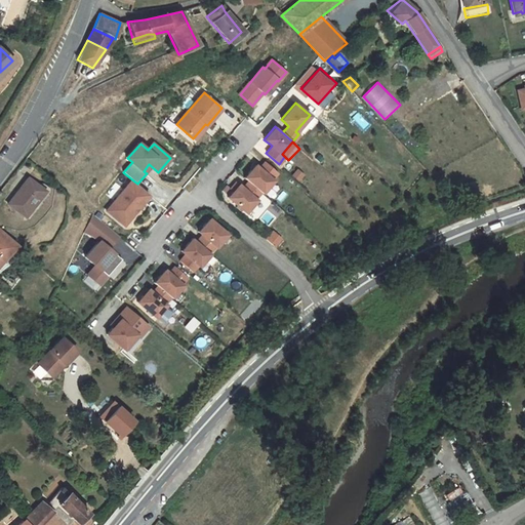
[(278,173),(265,162),(259,168),(255,165),(244,178),(248,182),(260,193),(263,194),(273,180),(272,179),(278,173)]
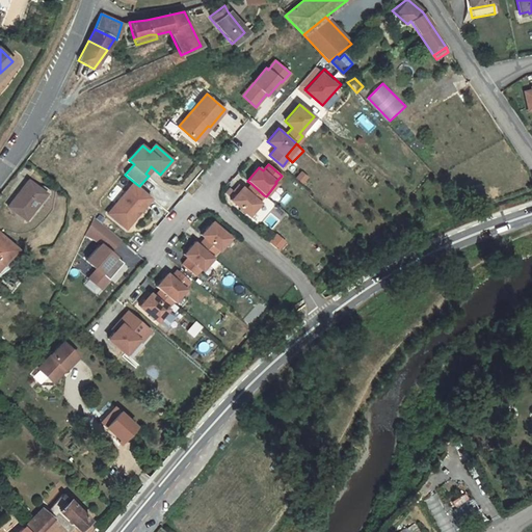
[(306,177),(300,171),(295,177),(300,182),(306,177)]
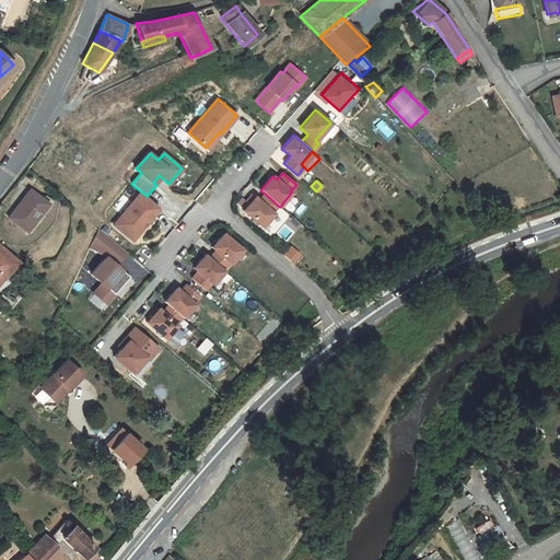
[(47,203),(30,189),(8,218),(25,232),(47,203)]
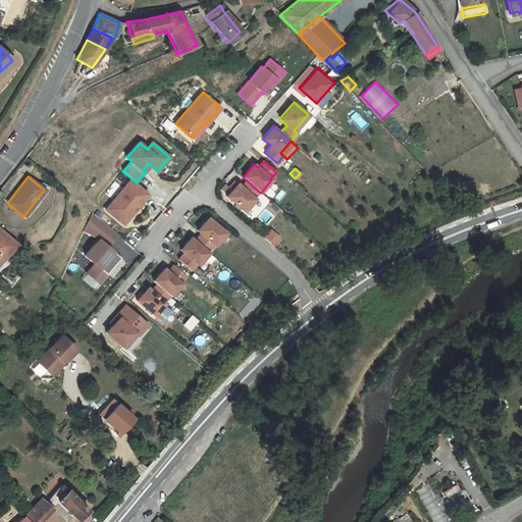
[(133,179),(106,209),(122,224),(149,194),(137,183),(133,179)]
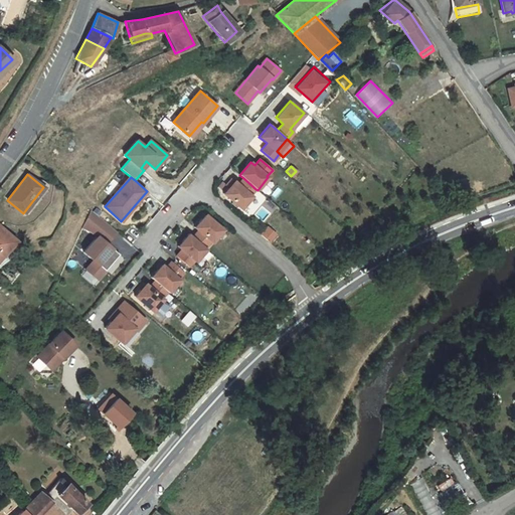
[(255,189),(243,178),(237,184),(234,181),(223,194),(240,209),(251,196),(250,195),(255,189)]
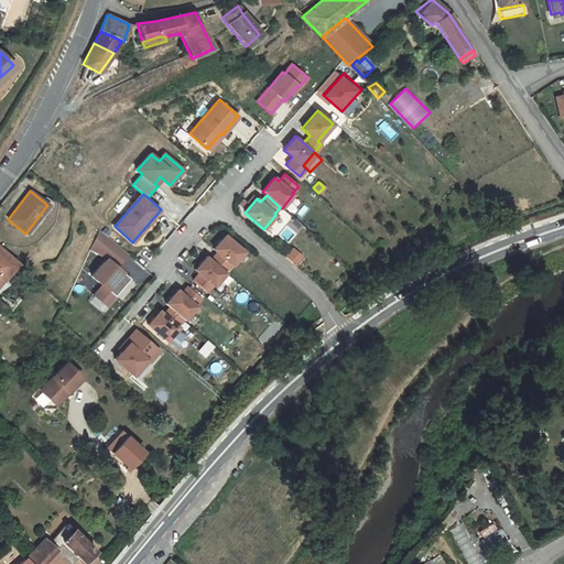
[(128,255),(100,230),(91,250),(101,255),(107,260),(91,277),(102,285),(94,295),(107,306),(130,279),(117,267),(128,255)]
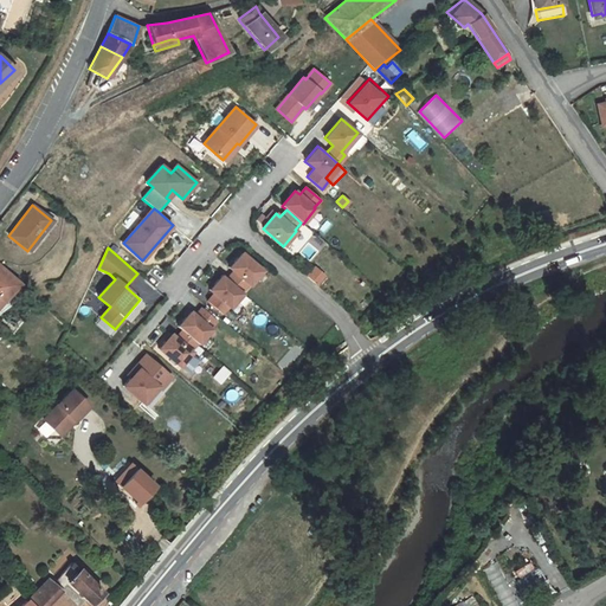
[(262,270),(240,252),(227,266),(232,271),(226,278),(240,291),(247,284),(249,285),(262,270)]
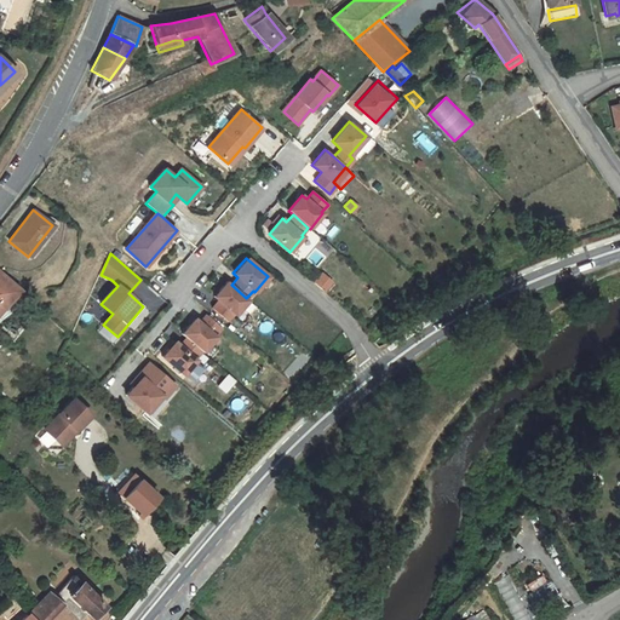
[(0,308),(18,290),(0,273),(0,308)]
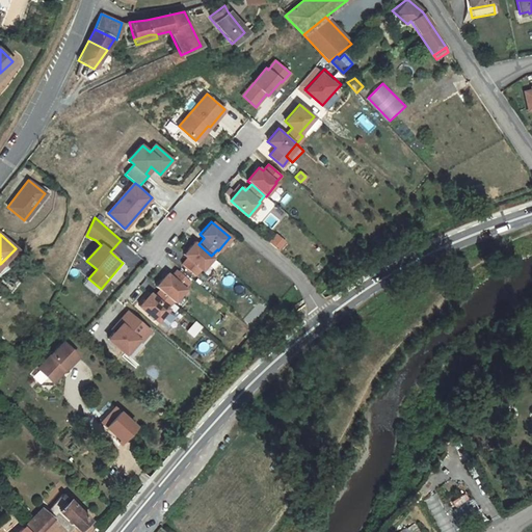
[(198,244),(194,241),(183,254),(187,258),(181,264),(194,275),(200,269),(201,270),(212,257),(211,256),(198,244)]
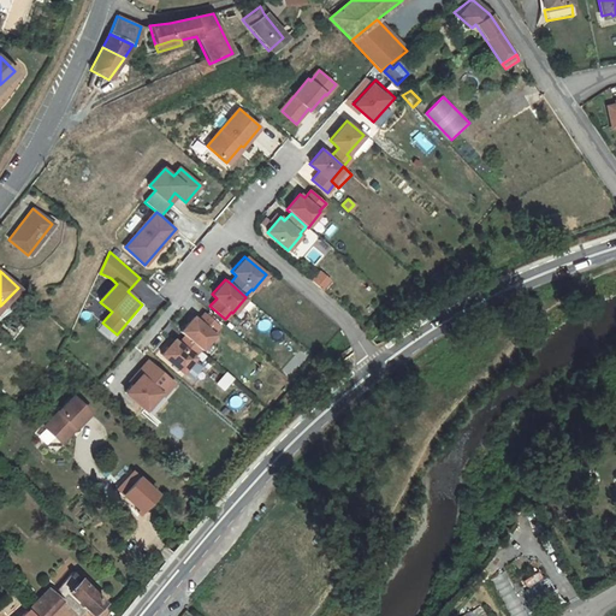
[(25,294),(18,288),(0,306),(0,315),(7,308),(9,311),(25,294)]
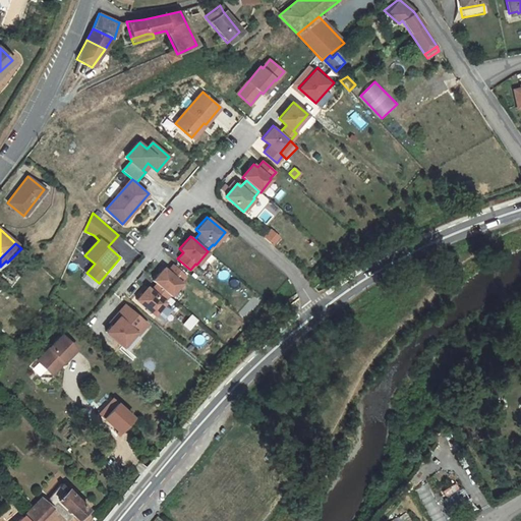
[(185,276),(172,265),(167,271),(163,268),(152,280),(156,284),(169,294),(170,295),(181,283),(179,282),(185,276)]
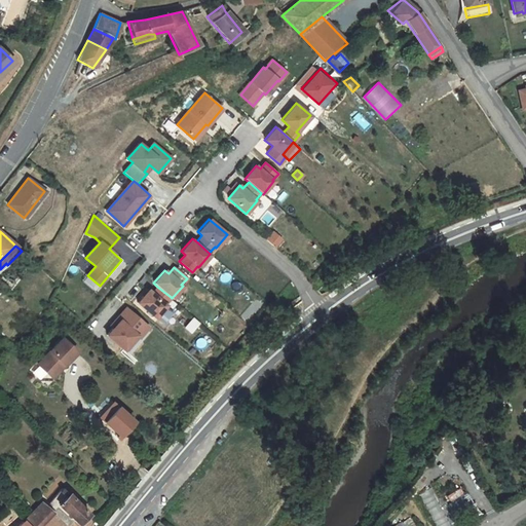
[(171,297),(157,287),(151,293),(148,290),(137,302),(154,317),(155,316),(163,324),(173,312),(164,306),(165,305),(164,304),(171,297)]
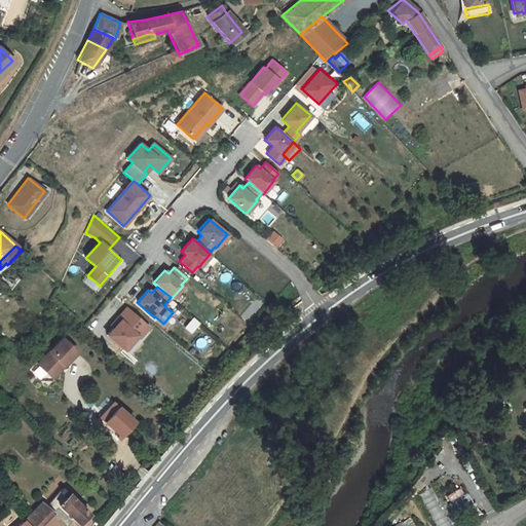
[(114,327),(108,334),(127,352),(152,325),(128,304),(111,325),(114,327)]
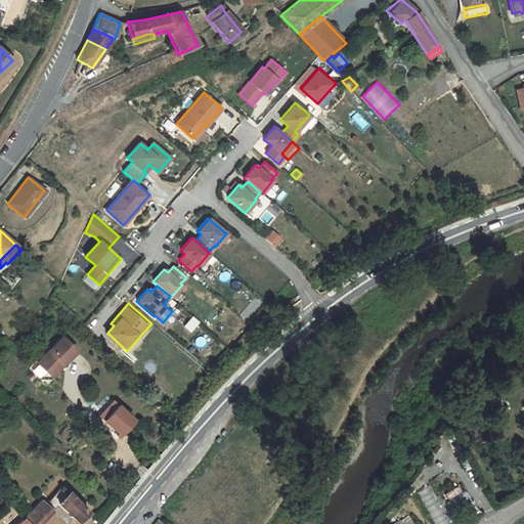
[(197,321),(191,316),(187,321),(192,325),(197,321)]
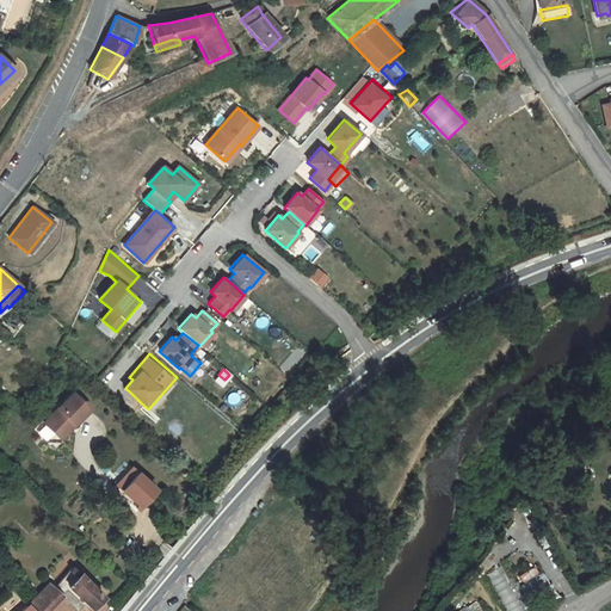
[(221,386),(224,380),(218,375),(214,380),(221,386)]
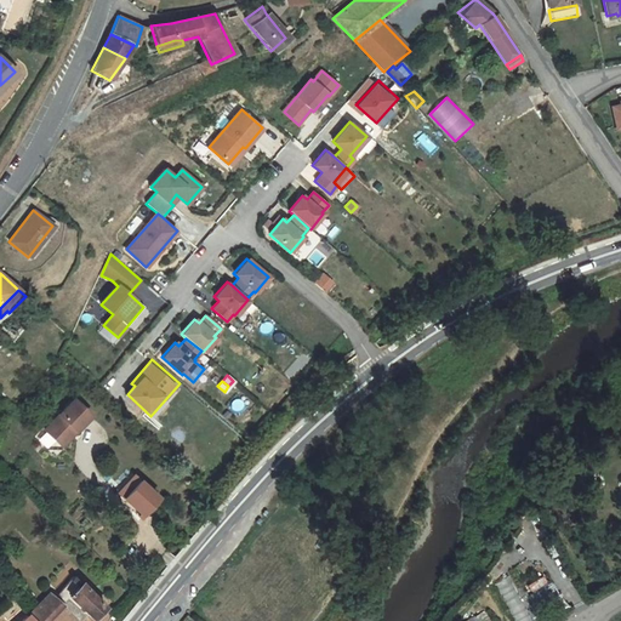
[(74,399),(44,429),(61,446),(90,415),(74,399)]
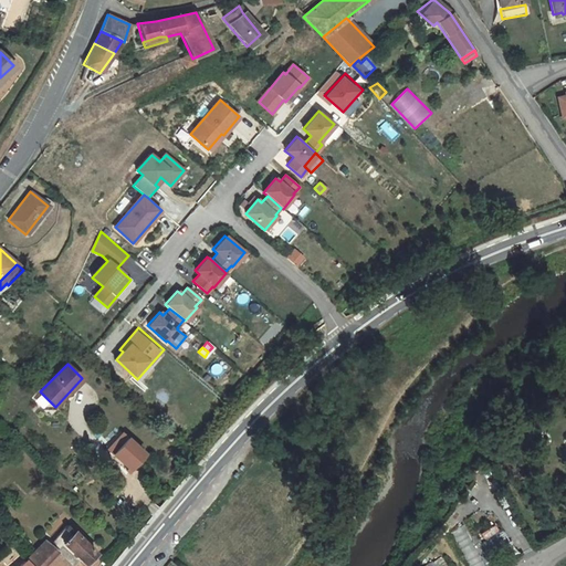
[(143,453),(123,435),(108,450),(128,470),(143,453)]
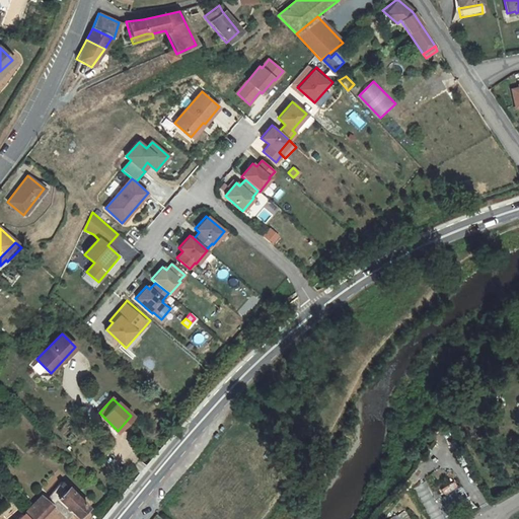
[(118,431),(116,432),(118,434),(133,418),(131,416),(118,431)]
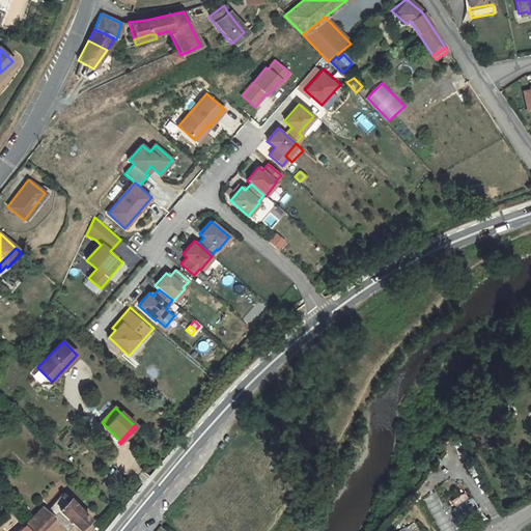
[(453,530),(437,492),(425,497),(440,530),(453,530)]
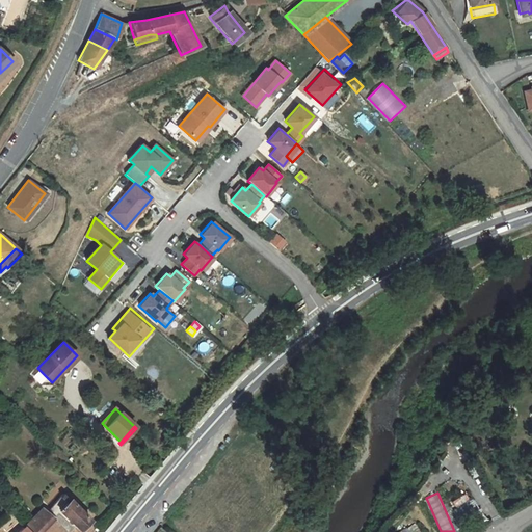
[(62,494),(52,505),(59,512),(71,522),(79,530),(89,520),(62,494)]
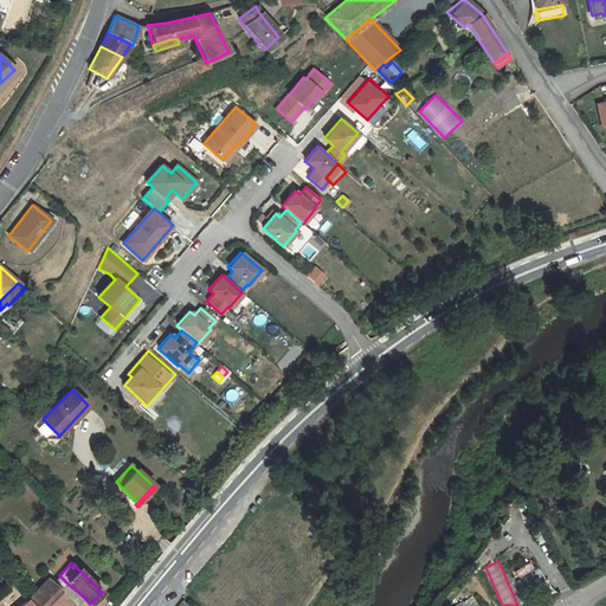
[(59,575),(55,580),(59,584),(57,587),(60,591),(66,586),(78,597),(81,594),(68,584),(59,575)]
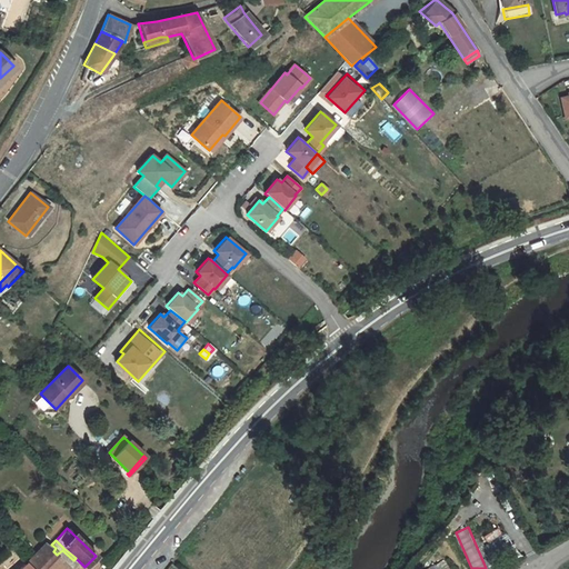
[(45,543),(27,563),(31,568),(42,568),(57,555),(53,551),(56,548),(51,545),(49,548),(45,543)]
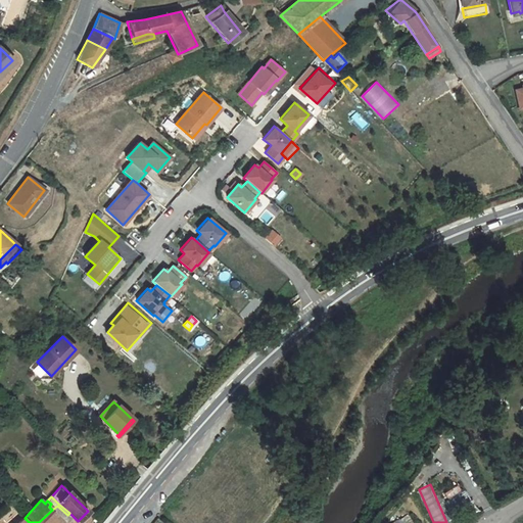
[(413,522),(408,514),(393,522),(413,522)]
